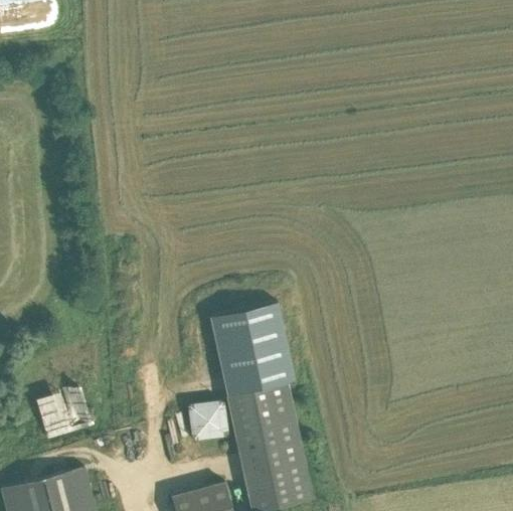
[(278,306),(210,319),(228,397),(290,385),(296,384),(278,306)]
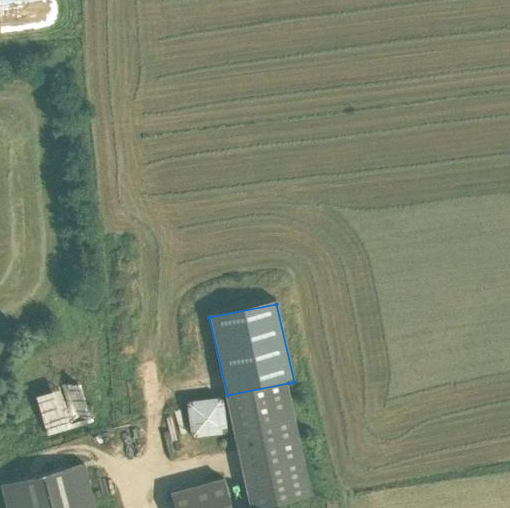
[(51,439),(95,422),(79,381),(35,398),(51,439)]
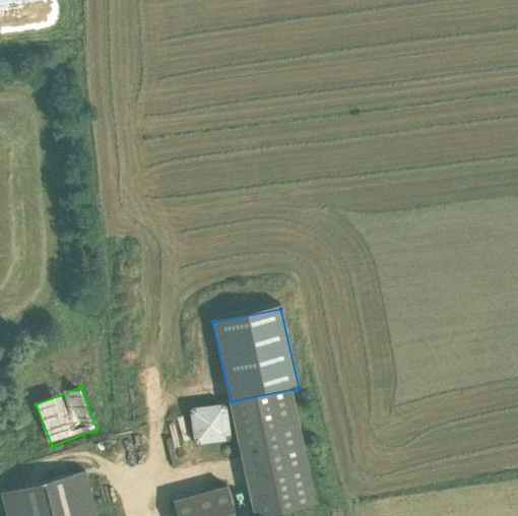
[(293,389),(231,401),(257,515),(268,515),(318,506),(293,389)]
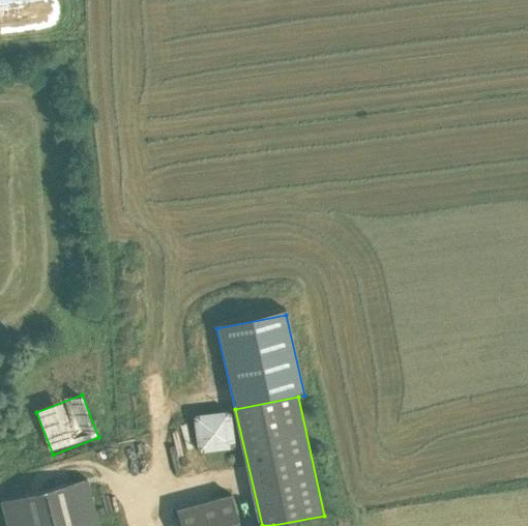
[(196,451),(233,449),(230,413),(194,415),(196,451)]
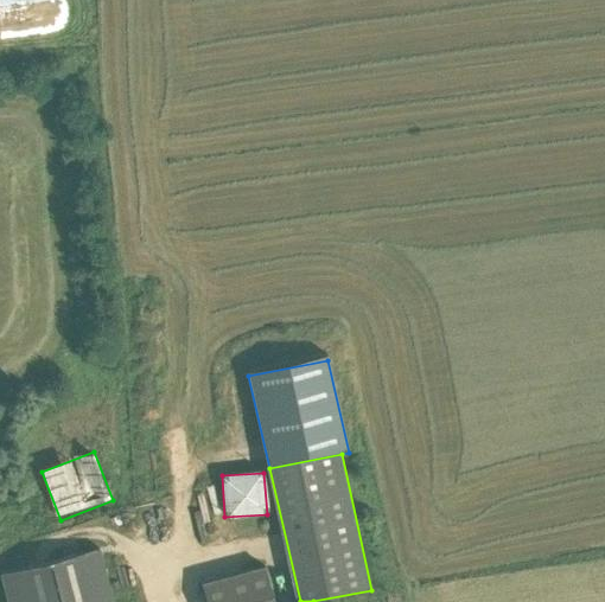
[(115,601),(102,552),(4,578),(8,601),(115,601)]
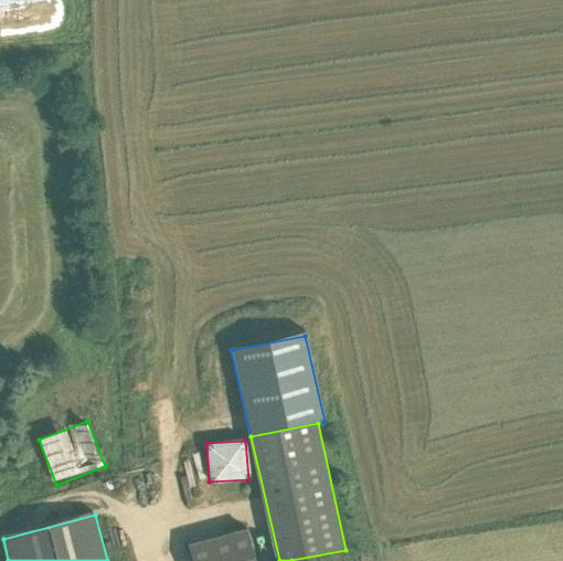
[(252,560),(245,530),(187,542),(190,560),(252,560)]
